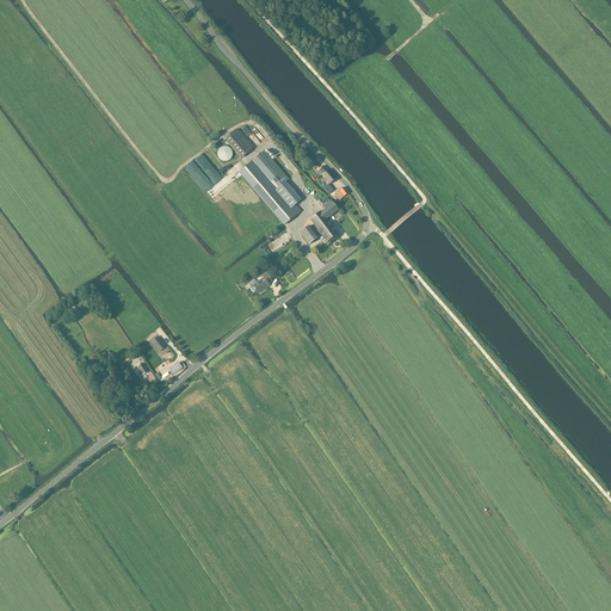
[(241,159),(253,148),(238,129),(224,141),(241,159)]
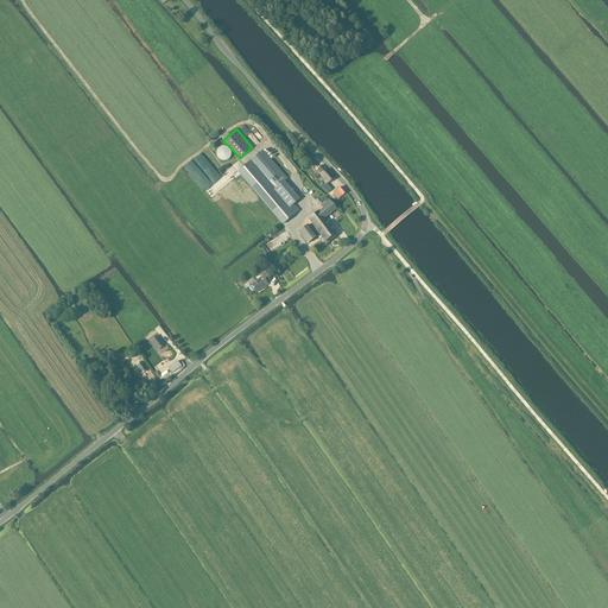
[(263,151),(238,172),(283,226),(299,210),(295,204),(299,200),(284,182),(287,179),(263,151)]
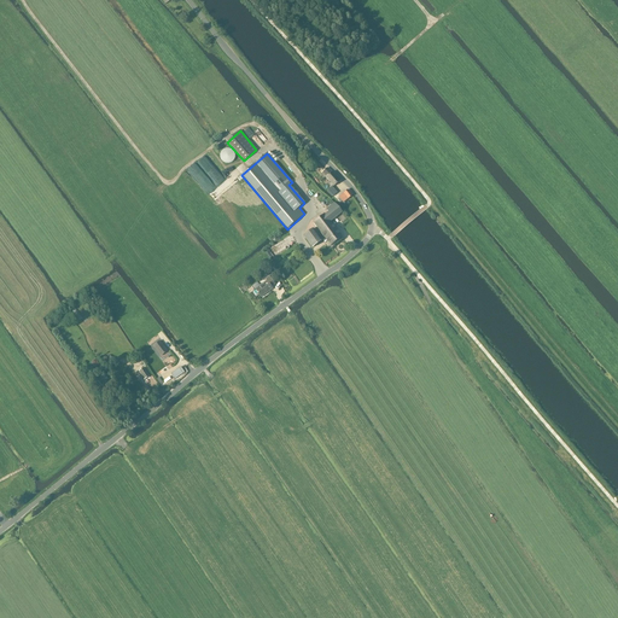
[(333,187),(340,181),(328,168),(322,173),(333,187)]
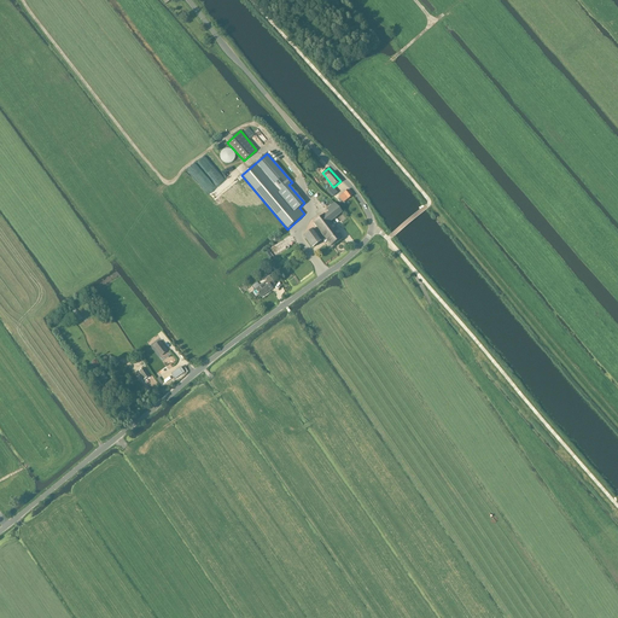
[(348,199),(353,196),(348,190),(343,193),(338,197),(343,203),(348,199)]
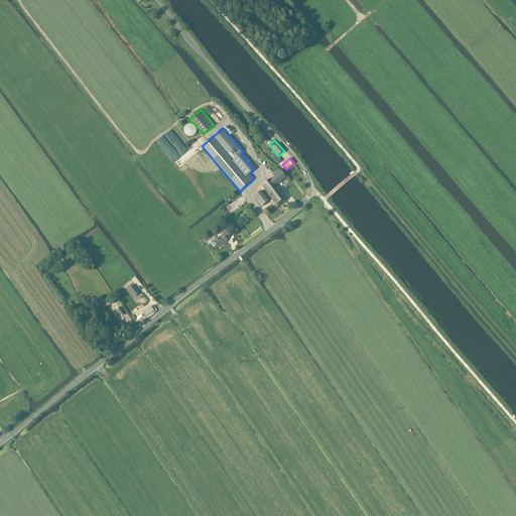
[(277,199),(279,203),(285,199),(275,185),(285,177),(279,169),(272,174),(274,177),(267,182),(278,198),(277,199)]
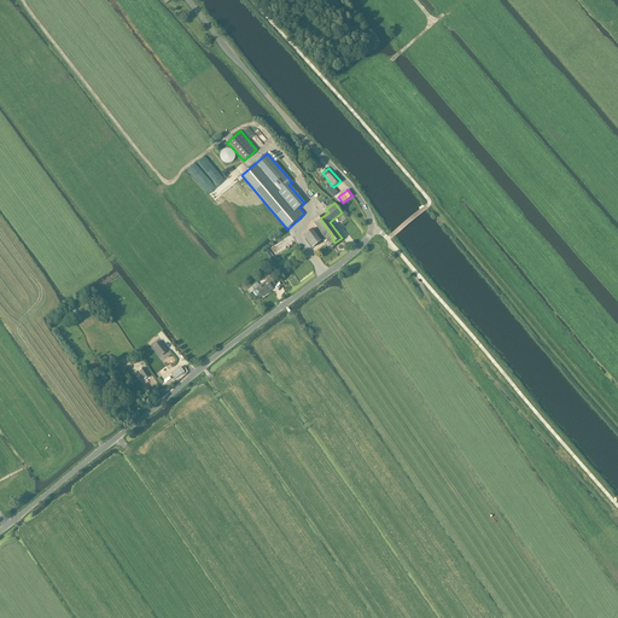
[(314,223),(331,245),(336,243),(334,243),(332,238),(333,237),(320,219),(314,223)]
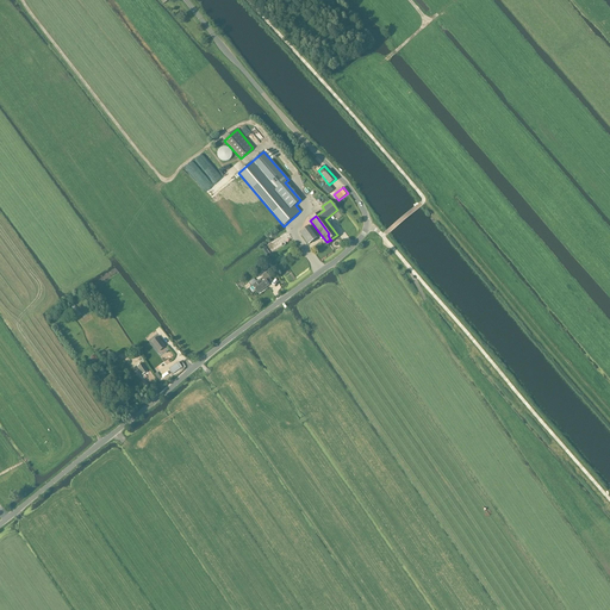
[(317,237),(309,226),(299,232),(309,244),(317,237)]
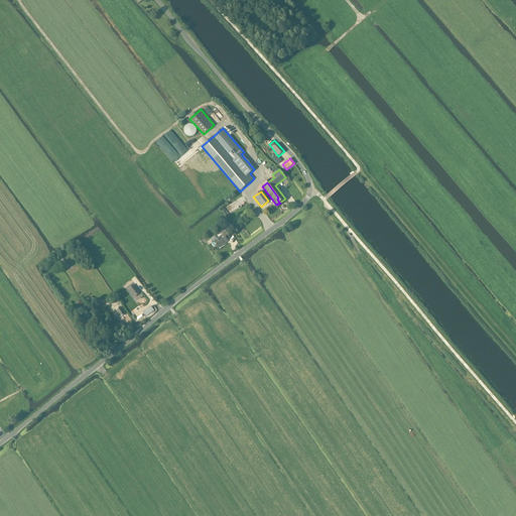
[(223,225),(227,231),(232,227),(228,222),(223,225)]
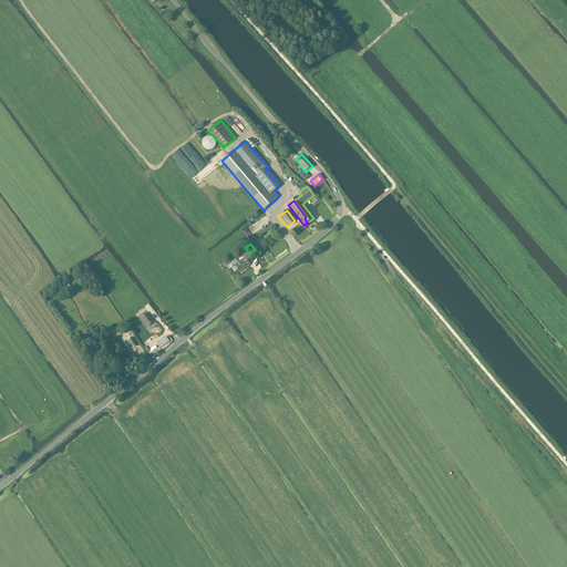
[(248,264),(251,260),(247,254),(243,256),(245,258),(234,266),(239,274),(250,265),(248,264)]
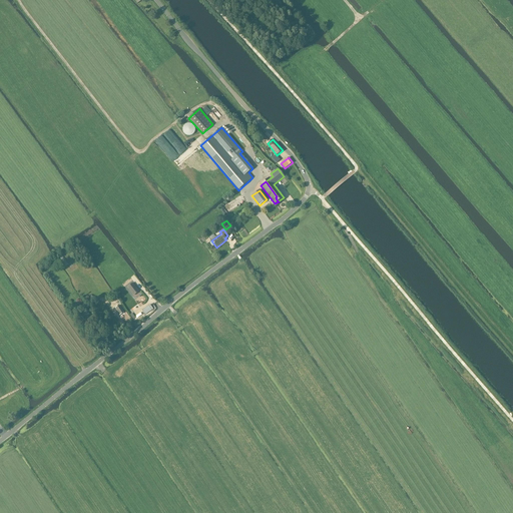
[(126,288),(133,296),(139,292),(132,283),(126,288)]
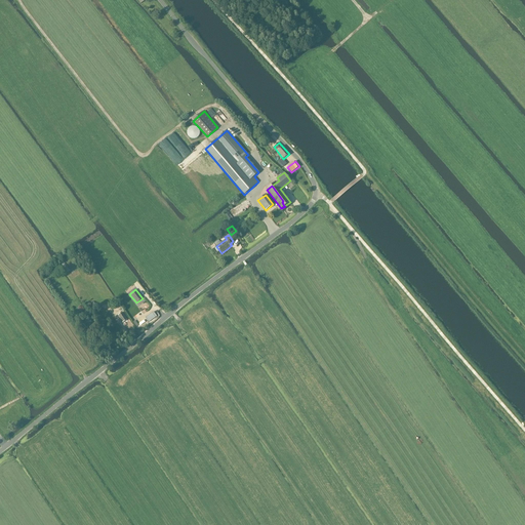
[(122,323),(127,320),(123,313),(118,316),(122,323)]
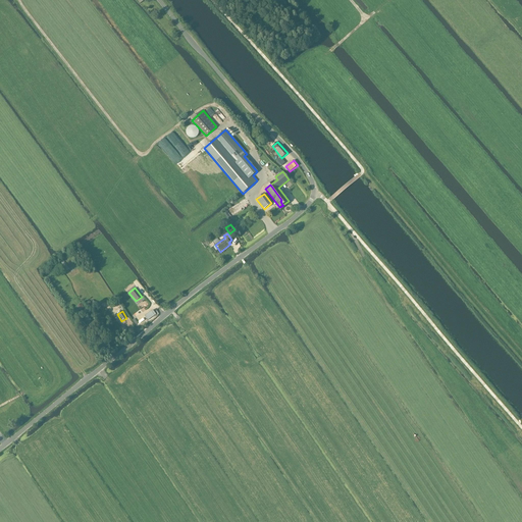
[(155,315),(152,311),(145,316),(148,320),(155,315)]
